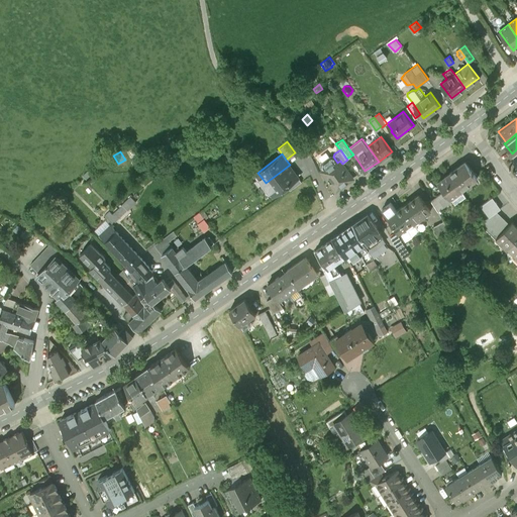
[(322,166),(324,169),(321,170),(335,190),(352,178),(342,164),(341,163),(340,161),(337,163),(333,157),(330,157),(322,162),(322,166)]
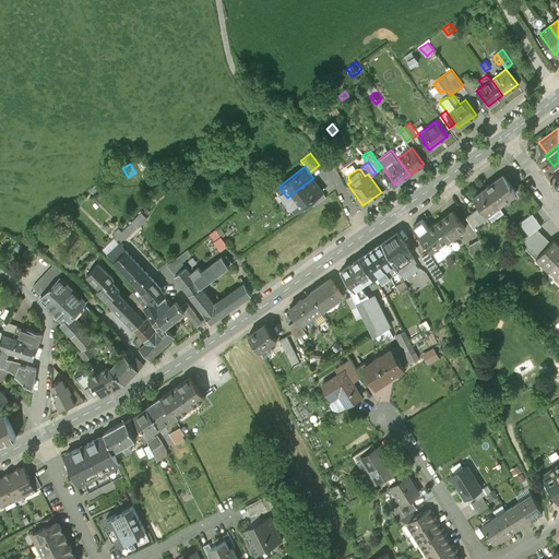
[(503,173),(485,186),(498,203),(515,190),(503,173)]
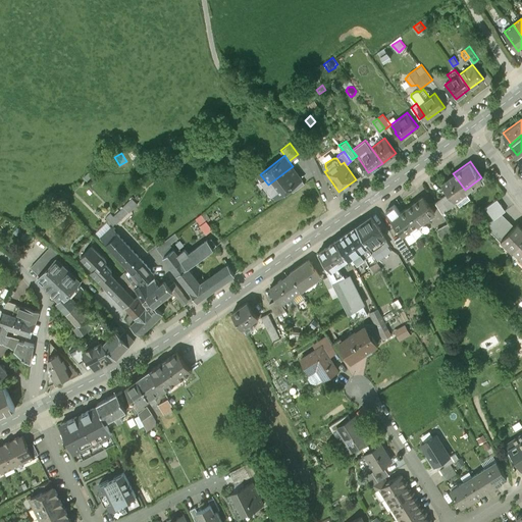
[(301,177),(293,166),(268,185),(276,196),(290,186),(301,177)]
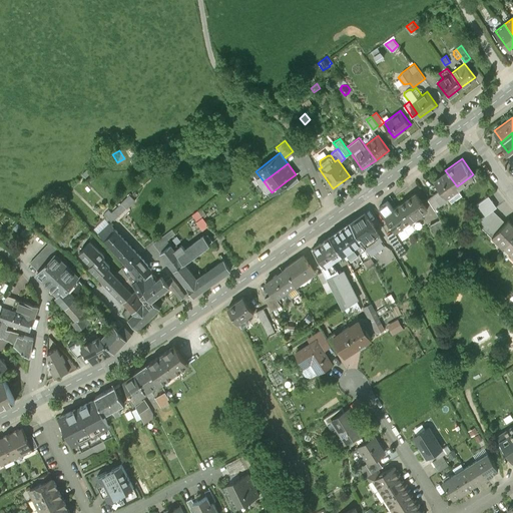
[(93,169),(90,166),(83,172),(86,176),(93,169)]
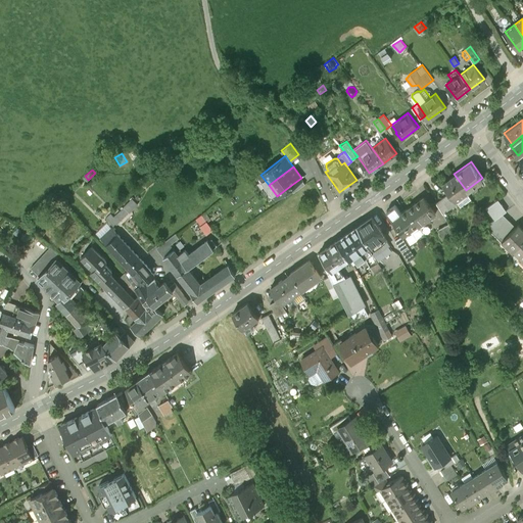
[(471,197),(466,190),(454,174),(443,182),(449,190),(459,201),(460,203),(462,203),(471,197)]
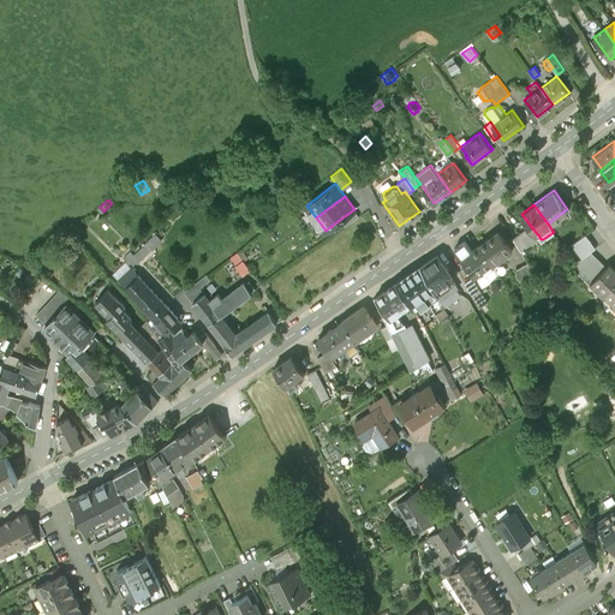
[(358,215),(354,209),(341,219),(345,225),(358,215)]
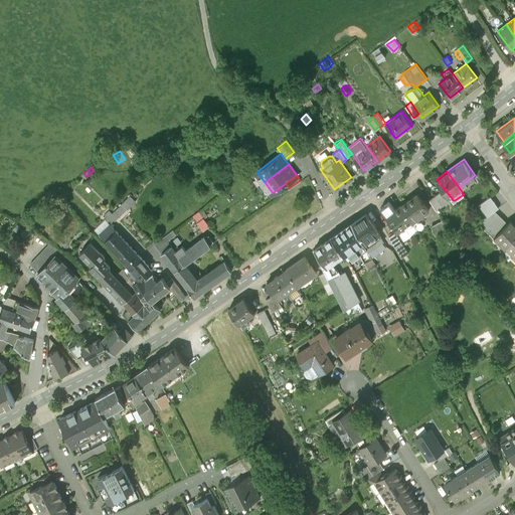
[(437,209),(452,198),(443,187),(428,198),(437,209)]
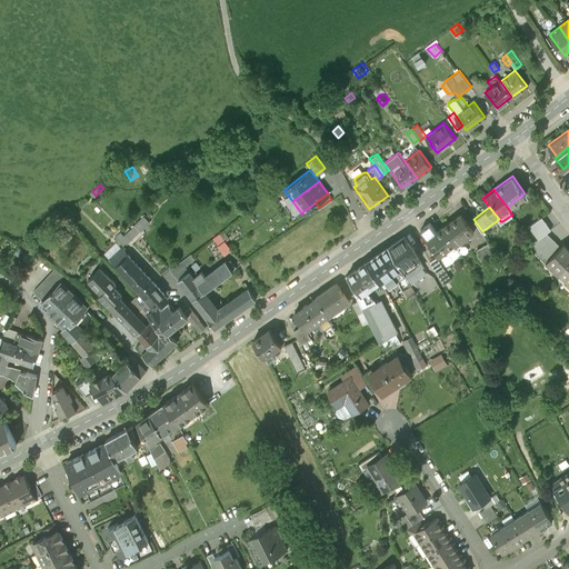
[(461,213),(443,226),(455,242),(457,246),(465,239),(463,238),(473,231),(461,213)]
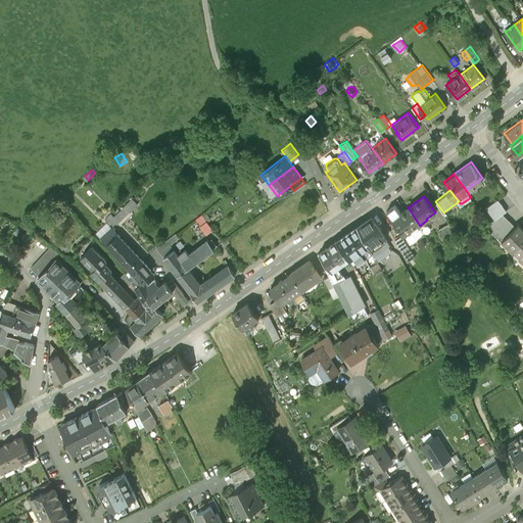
[(106,217),(114,225),(138,202),(133,197),(113,216),(110,212),(106,217)]
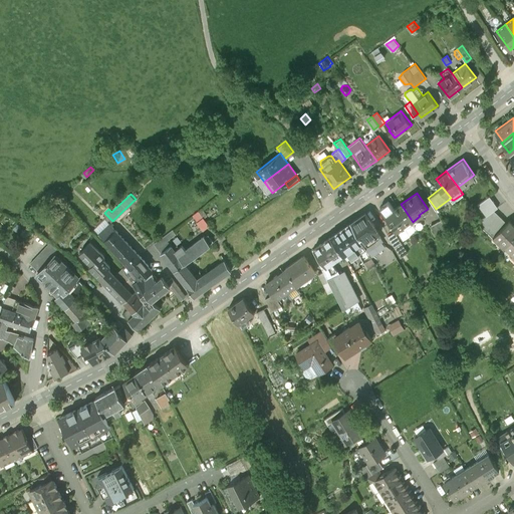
[(478,203),(486,214),(494,208),(497,206),(489,195),(478,203)]
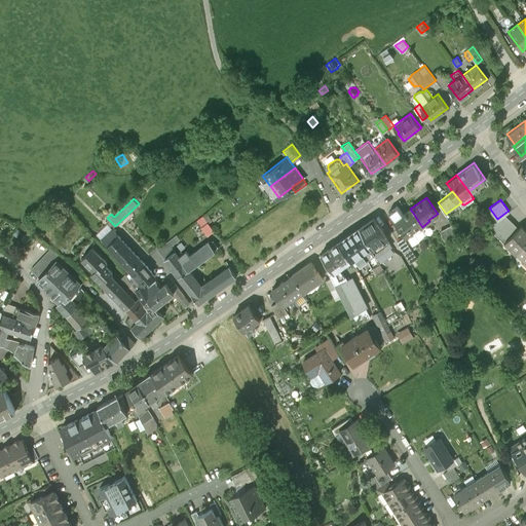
[(405,234),(420,224),(410,209),(409,209),(404,213),(398,204),(388,212),(395,220),(399,225),(397,226),(400,232),(403,230),(405,234)]
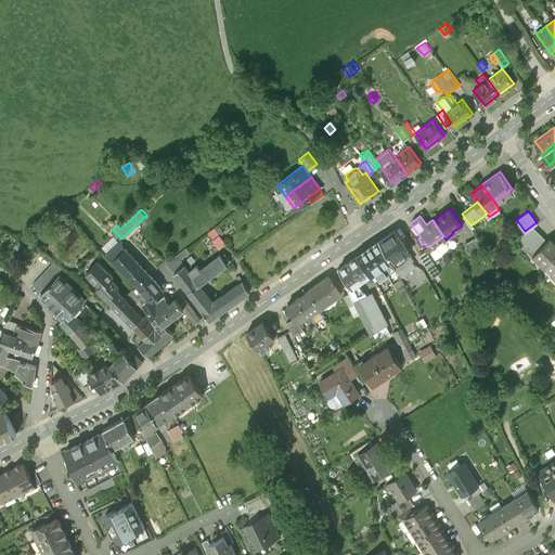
[(516,237),(532,255),(534,253),(547,239),(533,224),(525,231),(516,237)]
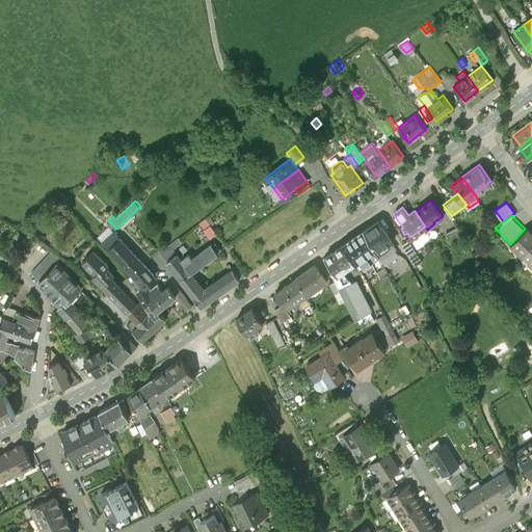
[(200,221),(211,237),(217,233),(205,217),(200,221)]
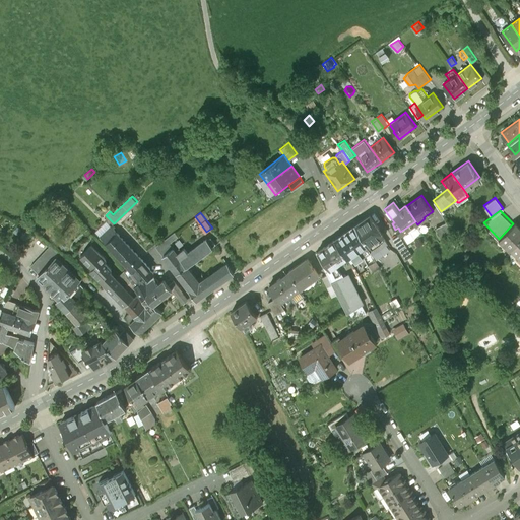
[(370,213),(355,223),(367,244),(375,258),(388,249),(384,244),(387,242),(383,235),(379,229),(380,228),(370,213)]
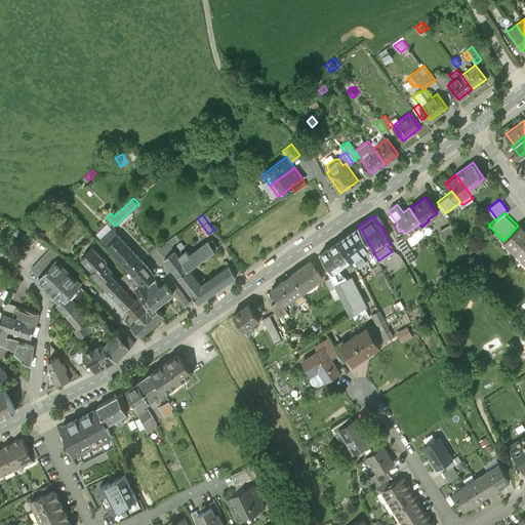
[(96,232),(101,237),(112,227),(108,221),(96,232)]
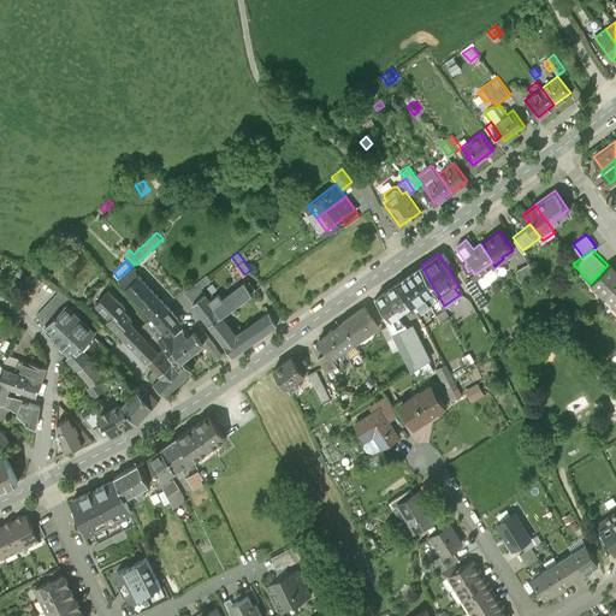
[(522,283),(535,276),(528,262),(515,268),(522,283)]
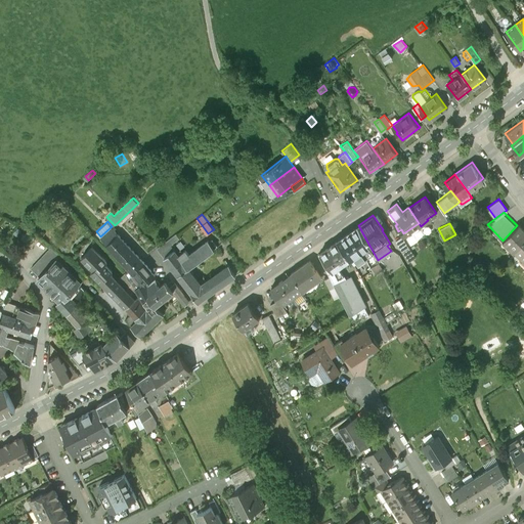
[(505,238),(515,249),(523,238),(523,228),(519,224),(517,225),(505,238)]
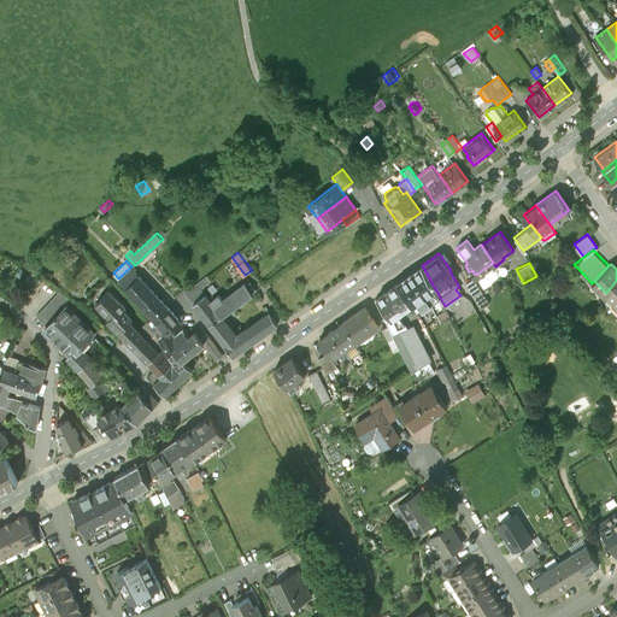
[(425,294),(435,289),(422,265),(398,282),(416,310),(430,301),(425,294)]
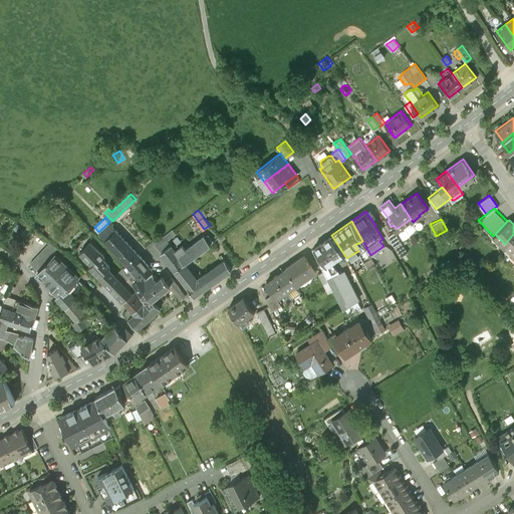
[(98,232),(105,239),(115,228),(109,222),(98,232)]
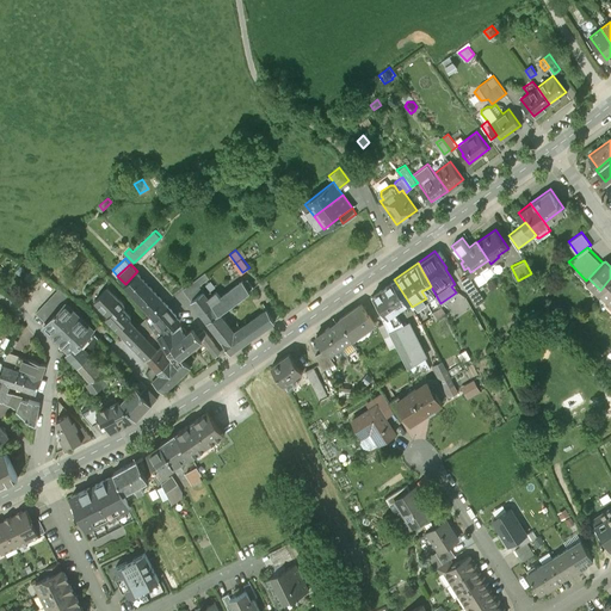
[(149,320),(166,303),(137,271),(125,284),(152,314),(148,318),(149,320)]
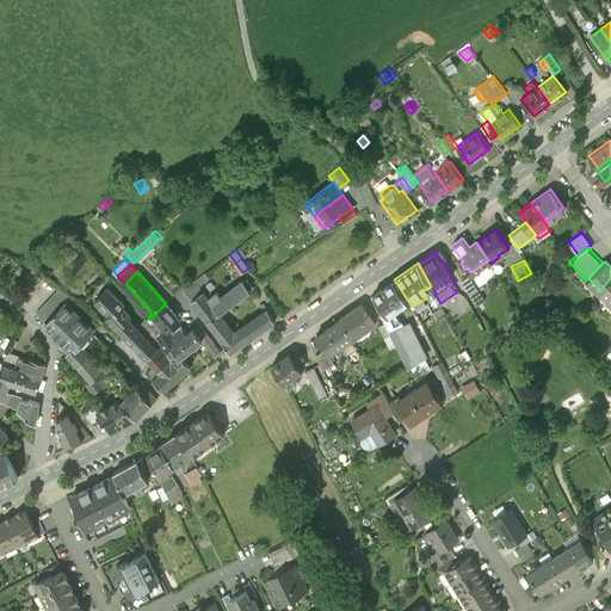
[(184,288),(191,297),(203,289),(198,285),(210,277),(205,271),(184,288)]
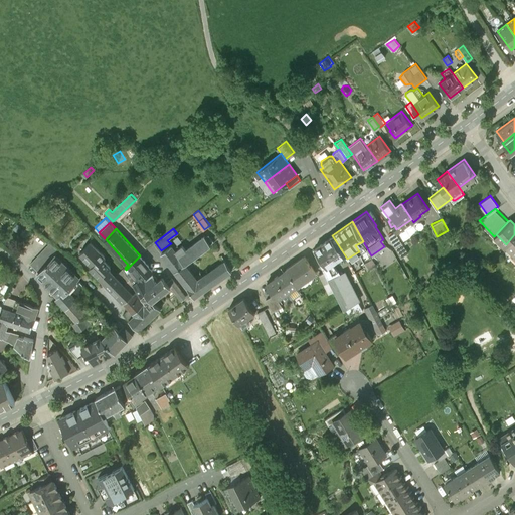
[(396,230),(388,234),(401,256),(408,252),(396,230)]
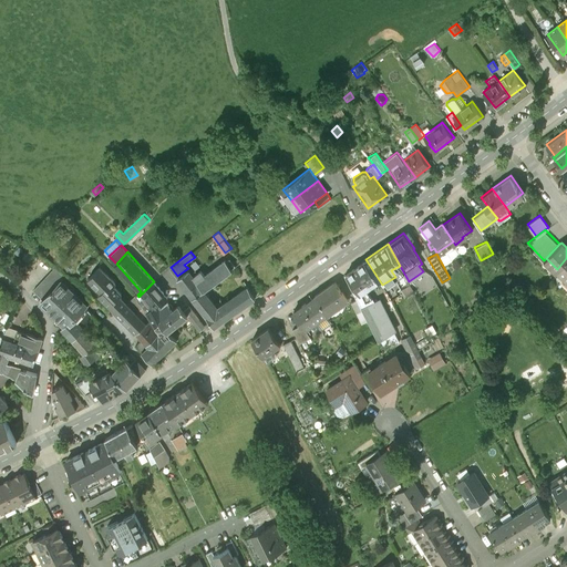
[(566,258),(557,269),(566,278),(566,258)]
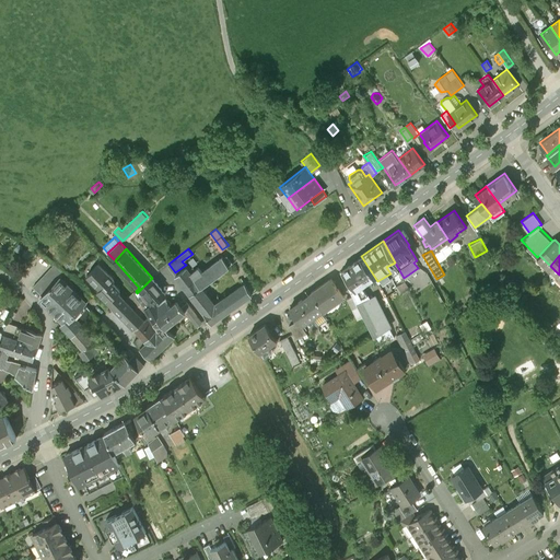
[(374,284),(377,281),(361,256),(340,270),(351,292),(361,286),(371,279),(374,284)]
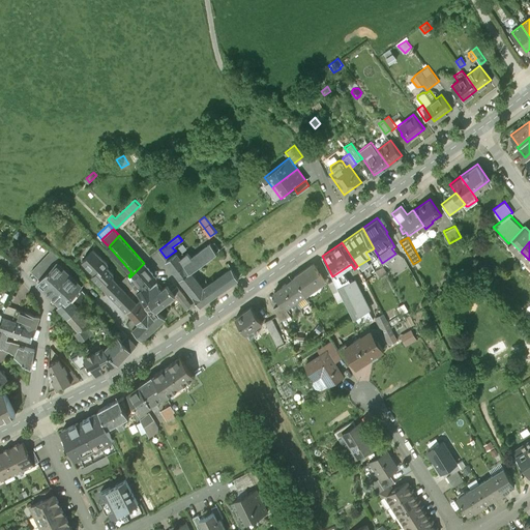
[(187,252),(180,258),(190,269),(216,251),(210,243),(192,257),(187,252)]
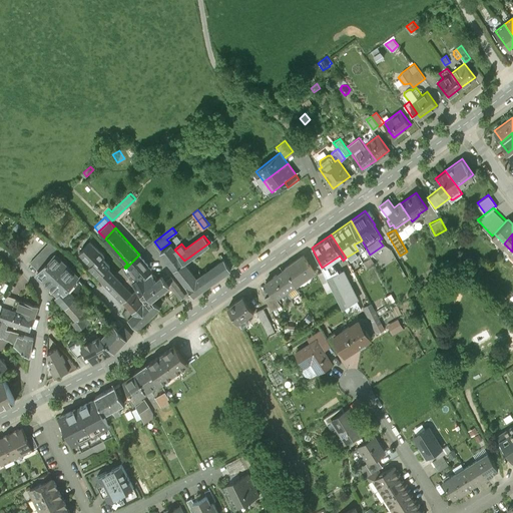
[(30,262),(39,270),(55,252),(59,248),(50,240),(30,262)]
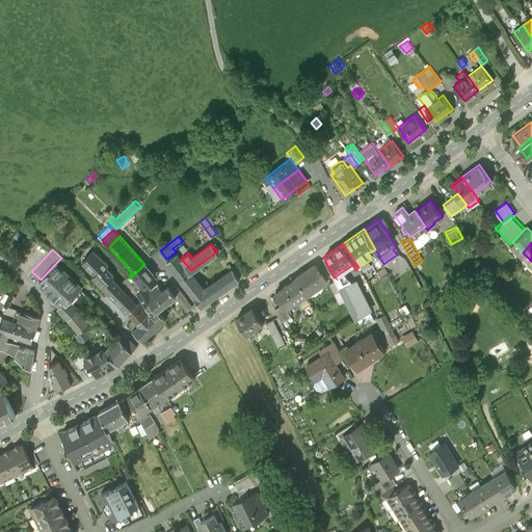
[(118,284),(111,276),(114,274),(106,267),(108,265),(94,249),(83,260),(95,272),(92,275),(94,275),(103,284),(102,285),(103,286),(103,285),(128,310),(132,315),(130,316),(132,319),(128,322),(133,329),(139,323),(137,321),(149,312),(139,300),(141,298),(133,286),(130,282),(130,281),(127,275),(118,284)]
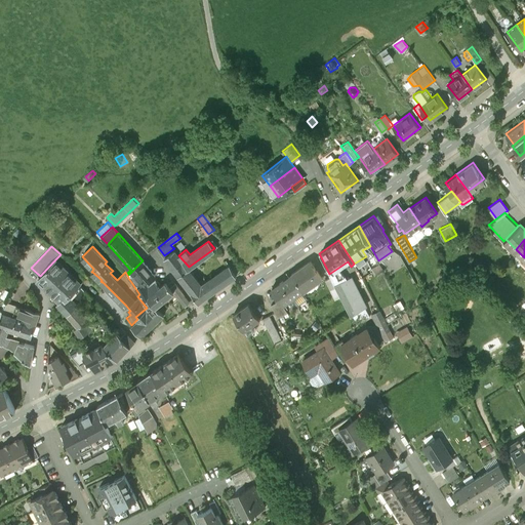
[(384,270),(378,260),(370,246),(362,250),(366,256),(375,275),(384,270)]
